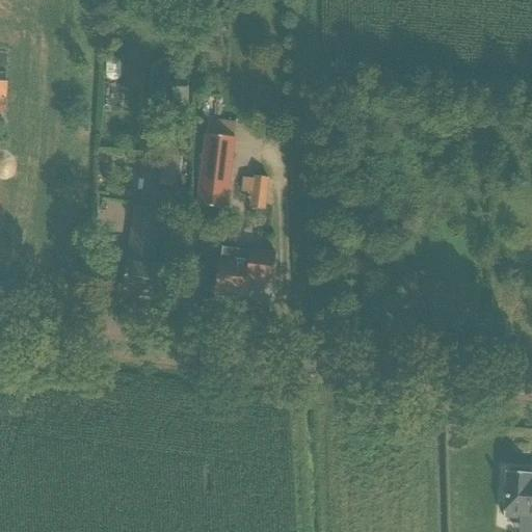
[(244,1),(244,10),(254,10),(254,1),(244,1)]
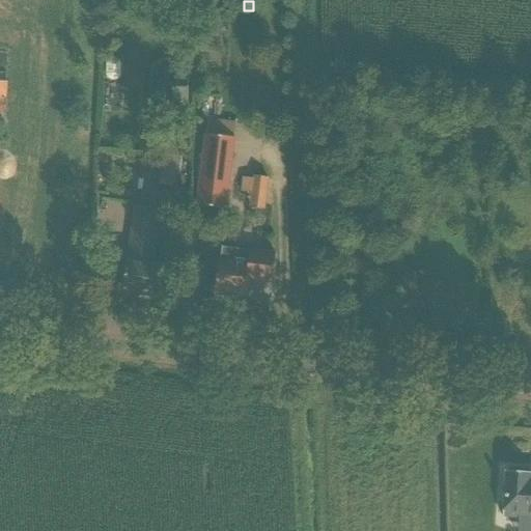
[(106,62),(106,76),(107,79),(111,81),(115,81),(118,80),(119,77),(120,75),(120,63),(119,61),(117,59),(113,58),(111,58),(108,60),(106,62)]
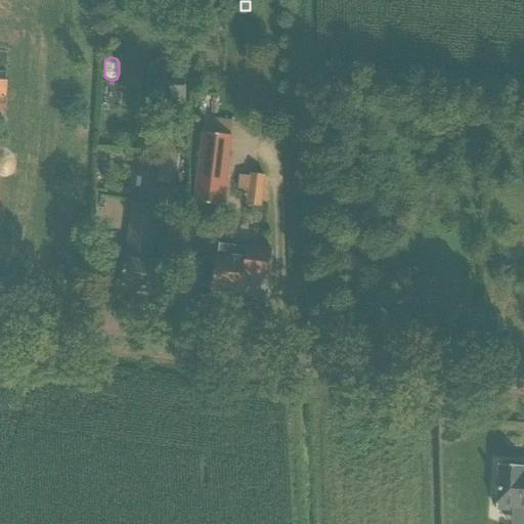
[(192,203),(223,207),(232,136),(202,133),(192,203)]
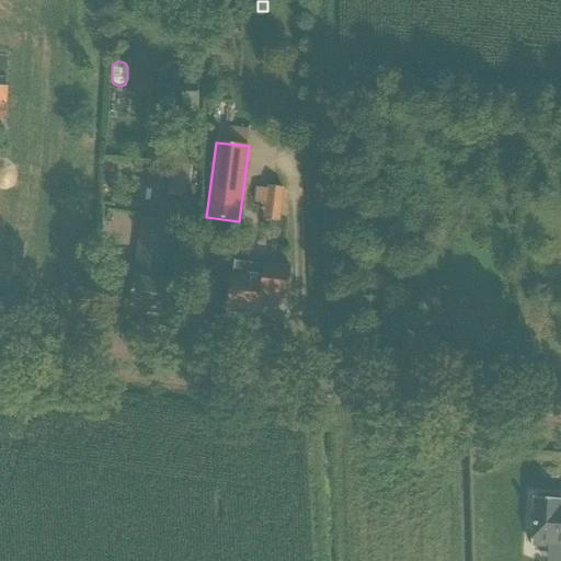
[(168,195),(186,198),(189,185),(187,185),(192,156),(174,152),(172,163),(168,195)]
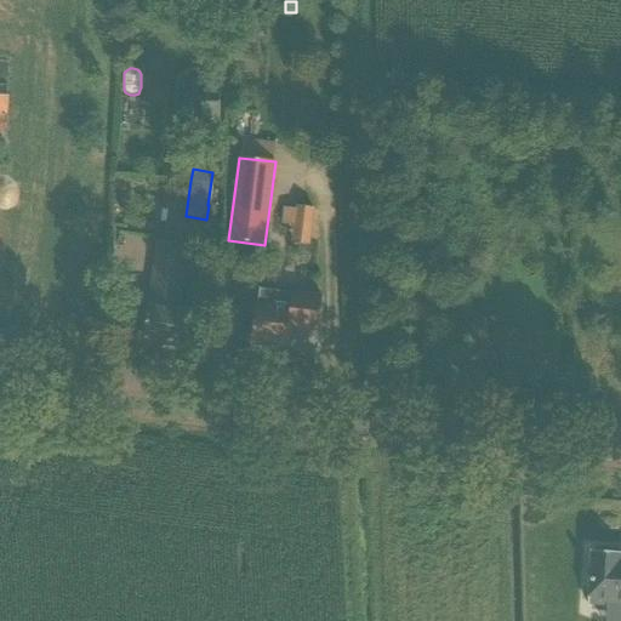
[(285,209),(283,223),(295,226),(312,227),(313,210),(297,209),(297,211),(285,209)]
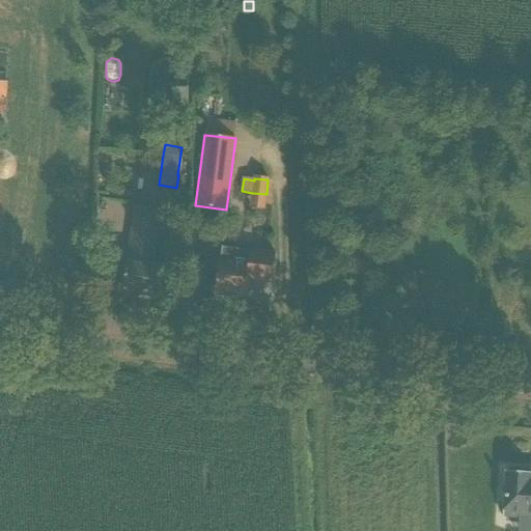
[(122,294),(162,299),(166,263),(152,262),(157,230),(162,230),(164,216),(134,212),(122,294)]
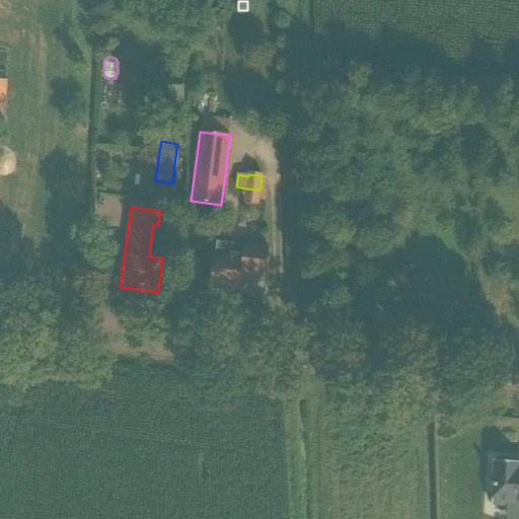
[(210,285),(240,288),(242,274),(266,277),(269,247),(244,244),(244,245),(217,242),(215,255),(214,255),(210,285)]
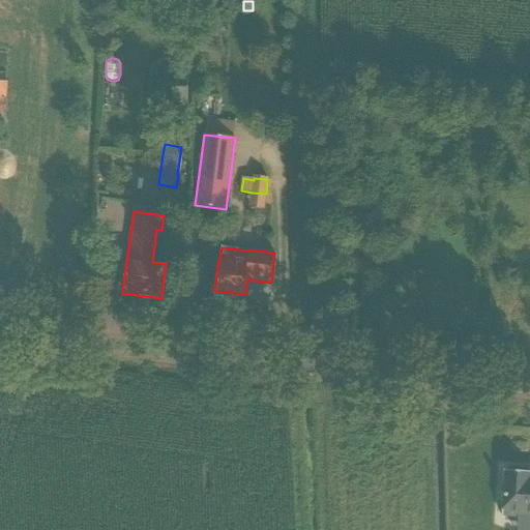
[(529,472),(505,471),(501,516),(529,518),(529,472)]
